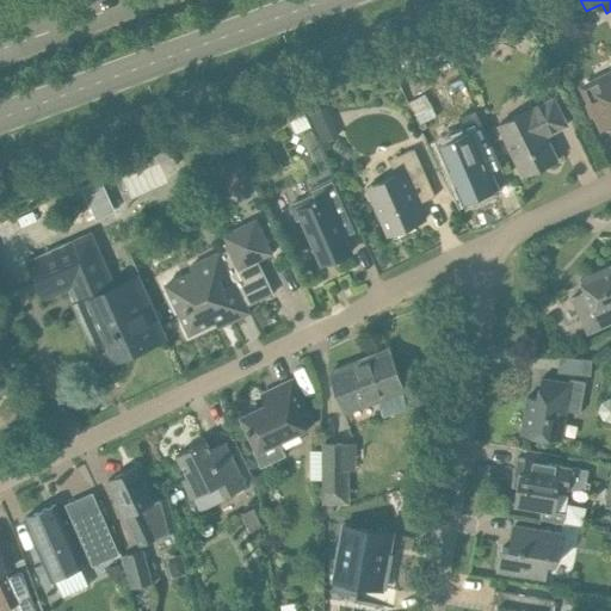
[(581,104),(590,119),(600,115),(606,127),(610,123),(610,75),(599,82),(604,93),(592,99),(581,104)]
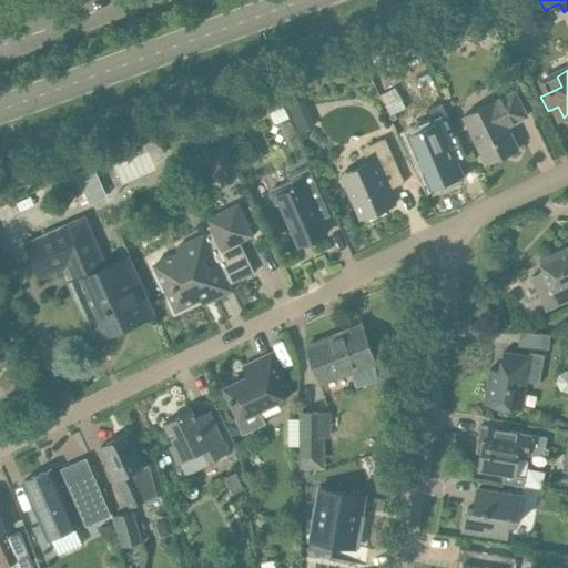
[(527,115),(514,90),(463,114),(486,163),(518,148),(507,125),(527,115)]
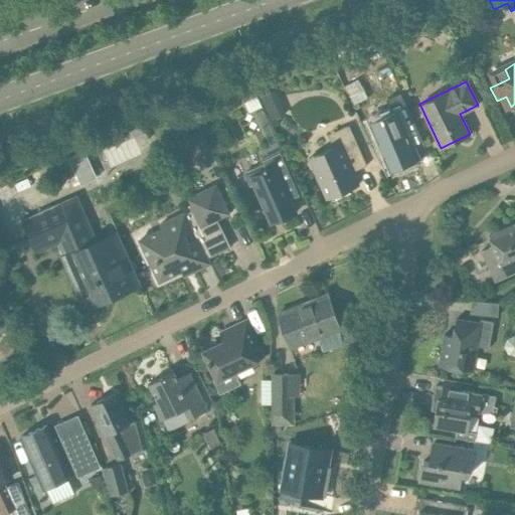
[(252,84),(240,91),(245,102),(258,97),(252,84)]
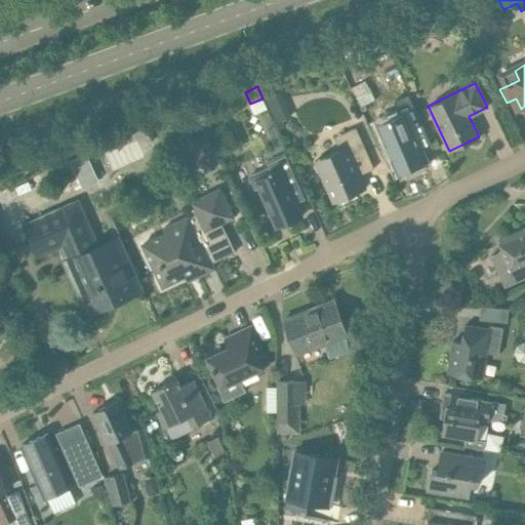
[(292,117),(281,91),(266,98),(276,123),(292,117)]
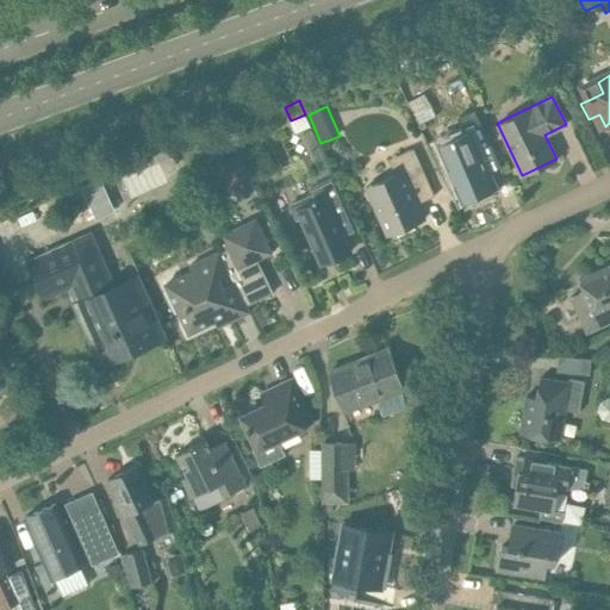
[(467,132),(439,144),(464,201),(468,200),(470,204),(491,195),(489,191),(493,190),(486,174),(503,167),(478,113),(461,119),(467,132)]
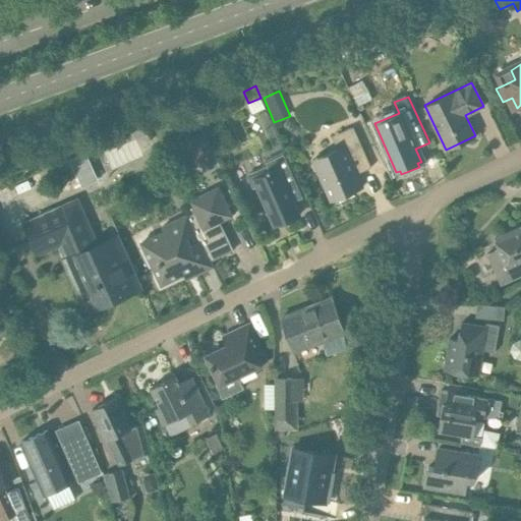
[(371,168),(352,126),(338,132),(344,146),(312,160),(331,201),(356,189),(351,176),(371,168)]
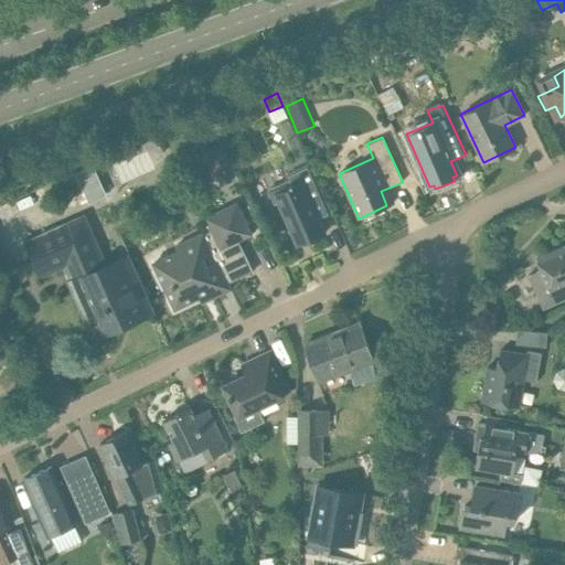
[(222,145),(209,158),(213,168),(228,159),(222,145)]
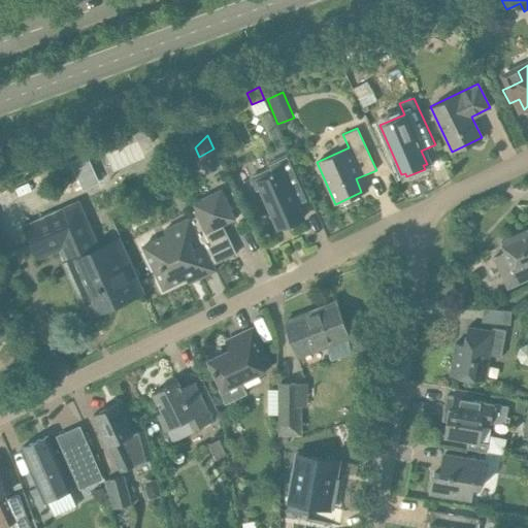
[(260,189),(270,210),(278,229),(303,218),(295,199),(293,193),(304,188),(289,154),(268,163),(270,168),(250,177),(256,191),(260,189)]
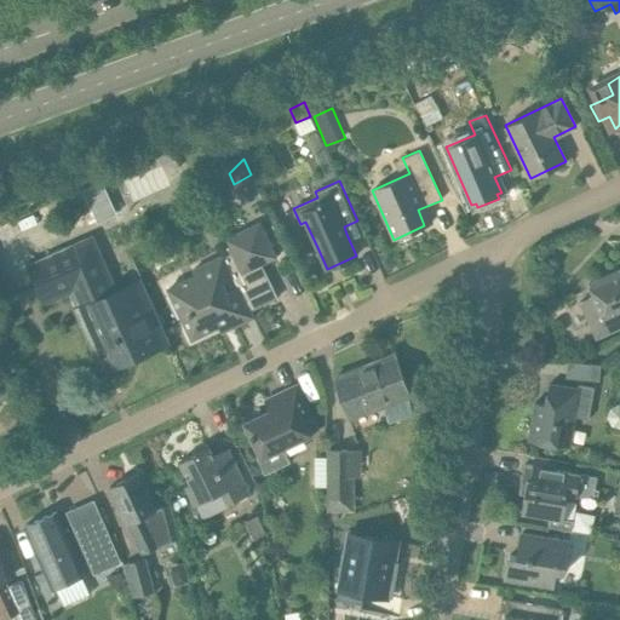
[(218,297),(233,327),(253,317),(251,311),(277,298),(268,277),(263,280),(257,267),(274,257),(259,222),(225,240),(233,253),(223,257),(223,256),(222,257),(229,271),(219,275),(222,282),(227,281),(229,285),(222,288),(224,294),(218,297)]
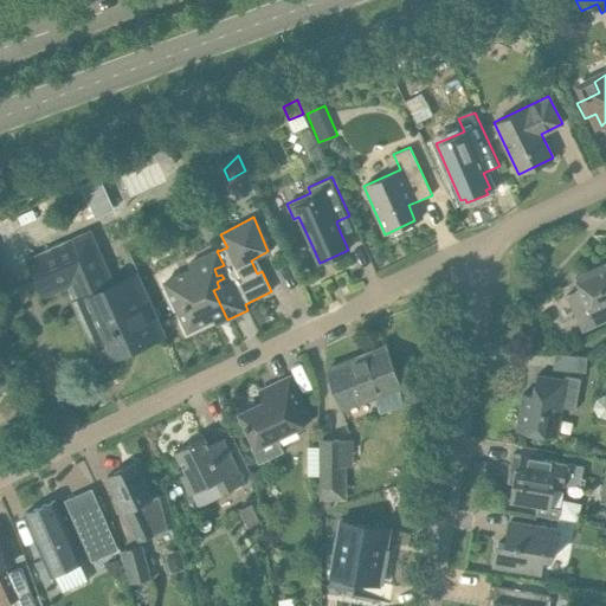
[(120,300),(90,232),(30,259),(39,279),(75,262),(90,296),(84,298),(90,311),(83,315),(97,346),(102,342),(109,358),(144,342),(143,340),(159,333),(140,290),(120,300)]
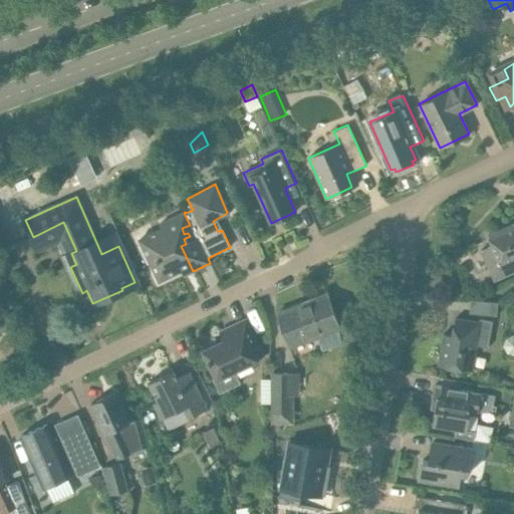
[(190,225),(184,213),(160,224),(164,234),(147,242),(155,258),(149,261),(159,281),(190,266),(193,271),(181,246),(186,244),(184,239),(190,236),(188,233),(184,234),(182,228),(190,225)]
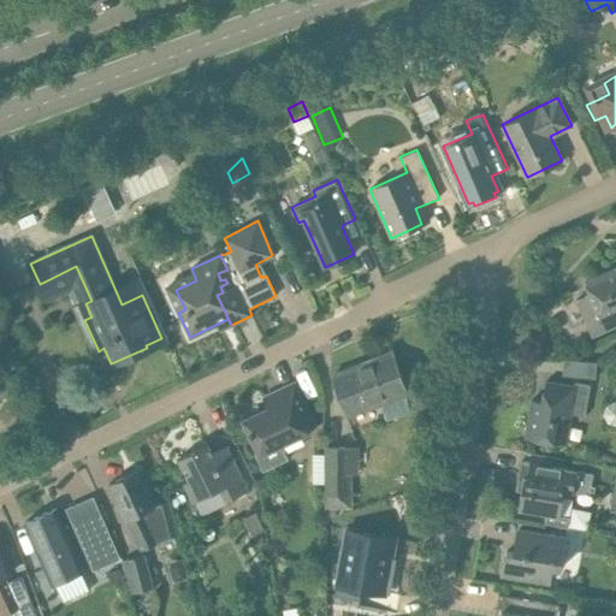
[(615,267),(584,282),(590,294),(576,300),(592,336),(614,326),(615,325),(615,267)]
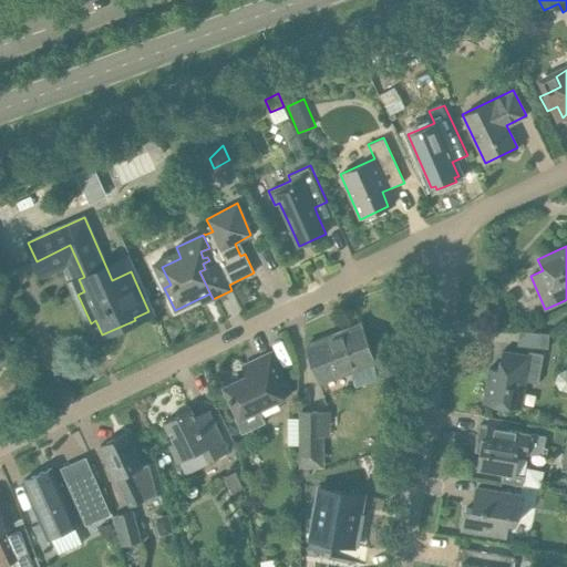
[(0,254),(0,278),(13,272),(4,251),(0,254)]
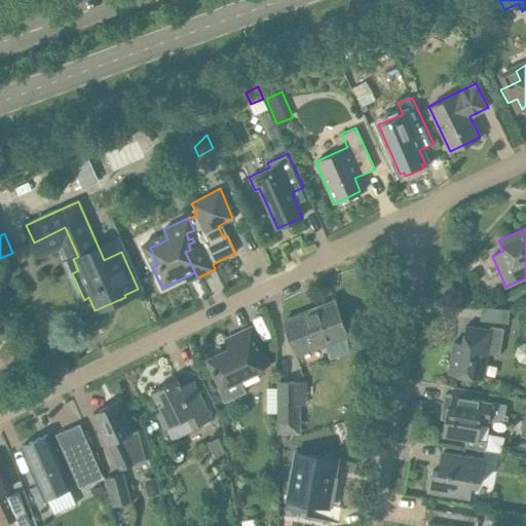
[(348,336),(335,301),(284,322),(296,354),(348,336)]
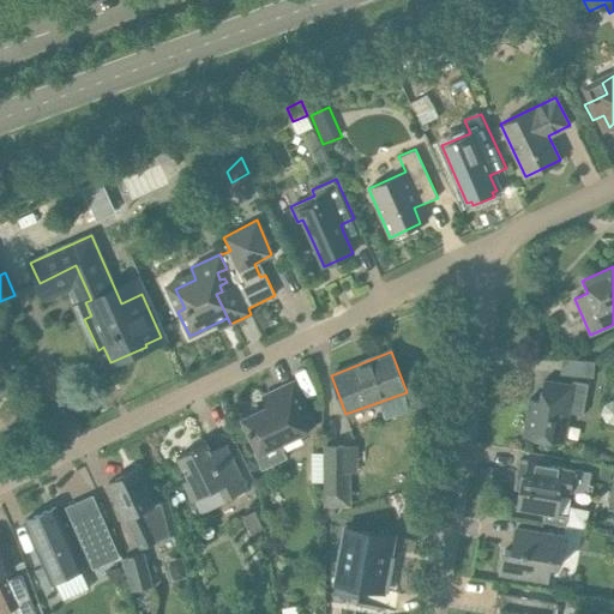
[(530,398),(523,437),(564,444),(570,413),(583,415),(588,384),(573,381),(573,386),(545,381),(541,401),(530,398)]
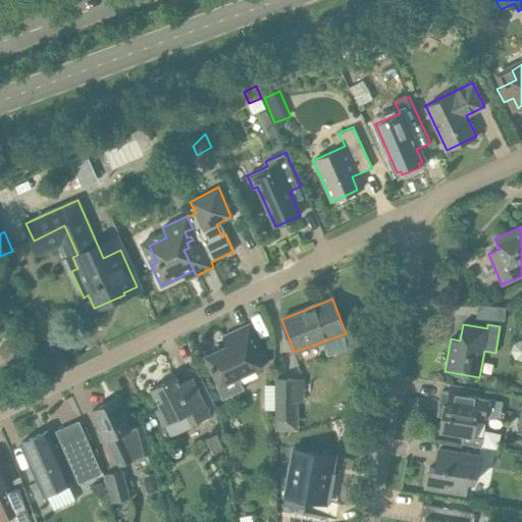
[(237,374),(266,360),(258,344),(249,325),(222,338),(227,347),(207,356),(216,374),(220,382),(216,384),(223,400),(244,389),(237,374)]
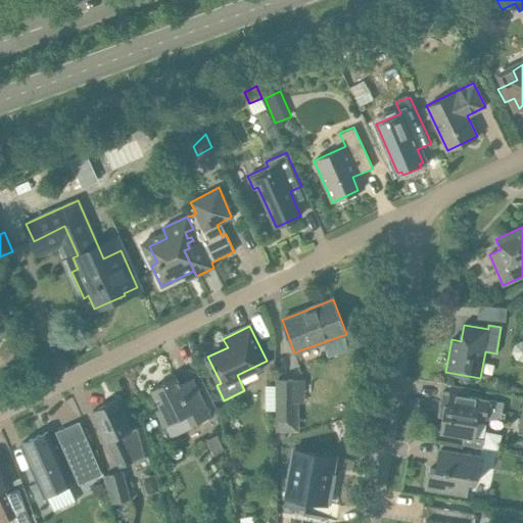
[(370,340),(366,329),(346,336),(350,347),(370,340)]
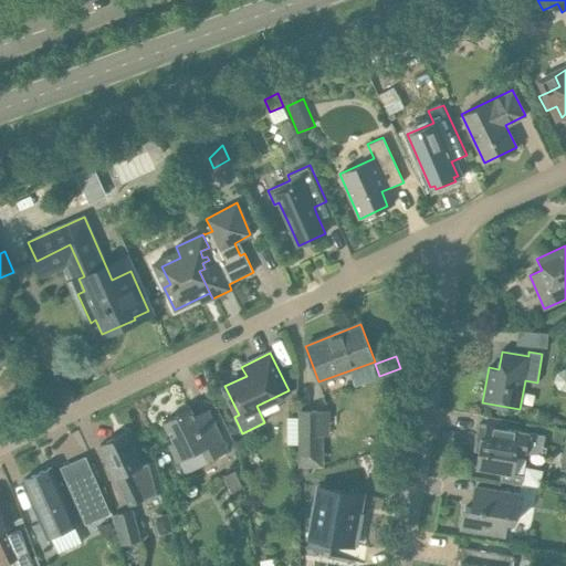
[(554,383),(557,390),(565,391),(565,369),(564,369),(557,374),(554,383)]
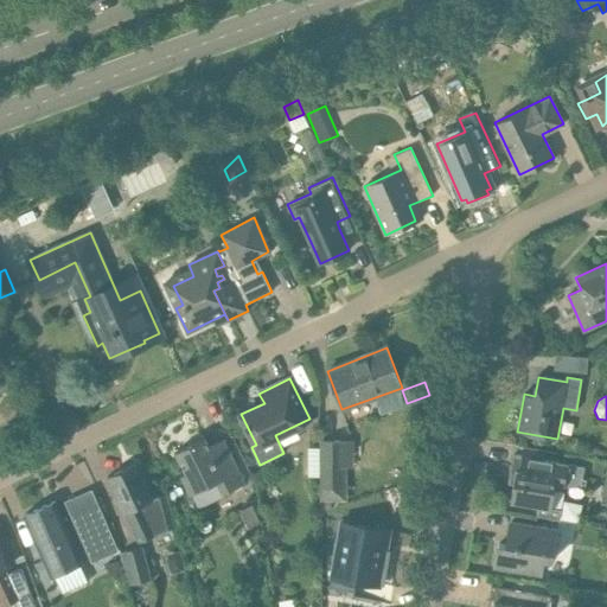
[(212,453),(204,438),(176,452),(186,473),(181,475),(192,497),(218,484),(223,493),(243,483),(227,447),(212,453)]
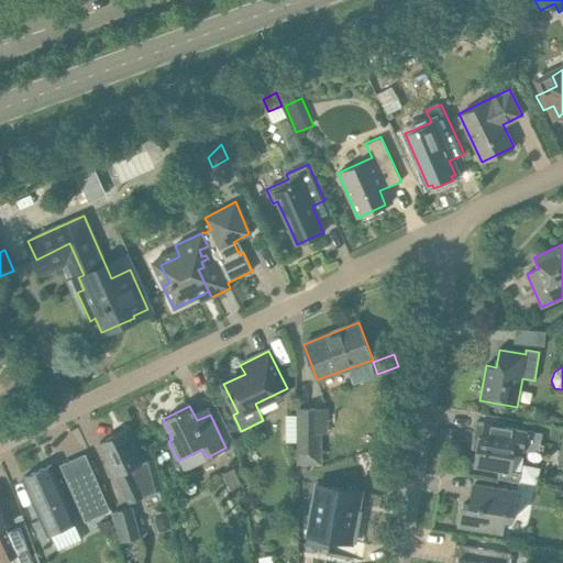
[(327,433),(326,408),(297,408),(298,464),(322,464),(321,433),(327,433)]
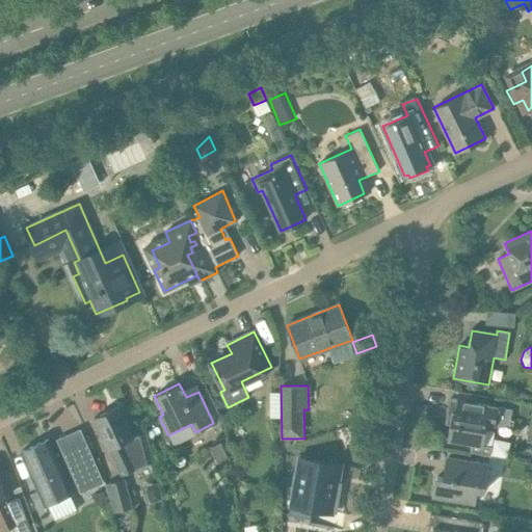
[(476,395),(455,391),(454,399),(450,398),(447,417),(451,418),(447,441),(484,447),(488,423),(509,426),(512,408),(475,402),(476,395)]
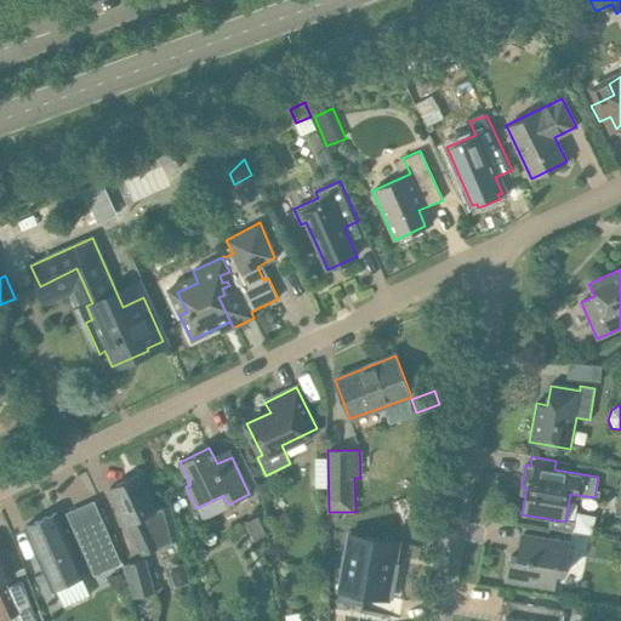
[(140,473),(109,488),(141,554),(161,545),(172,541),(178,539),(170,507),(157,511),(140,473)]
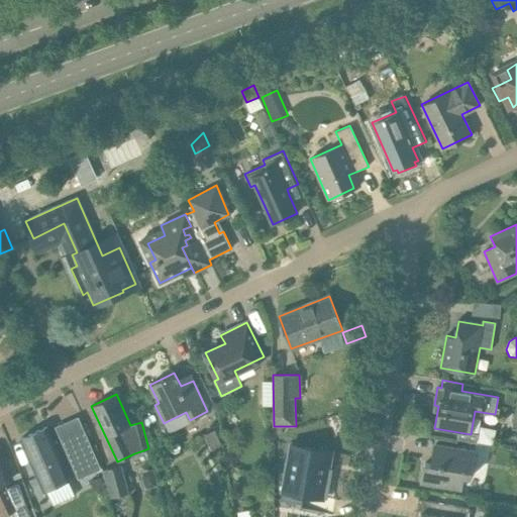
[(20,438),(44,491),(71,479),(46,426),(20,438)]
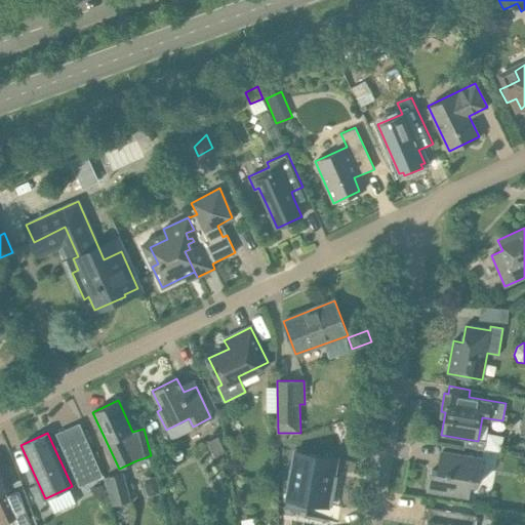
[(206,442),(213,457),(226,451),(218,437),(206,442)]
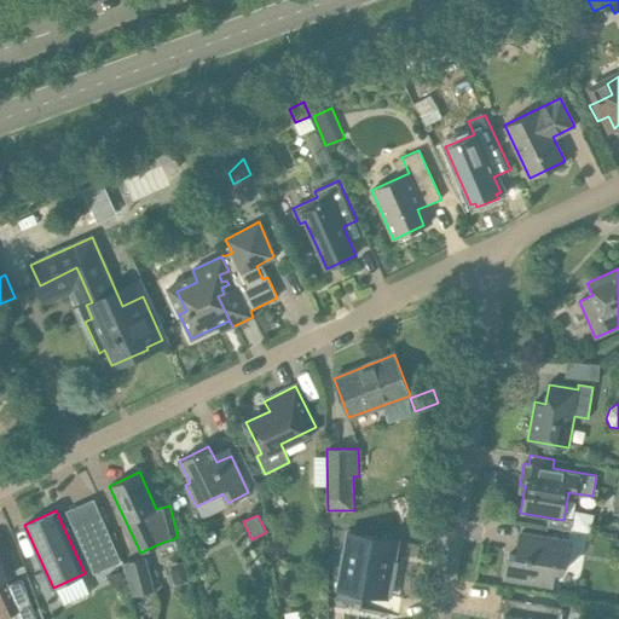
[(106,526),(77,538),(79,541),(86,556),(93,574),(108,567),(121,561),(106,526)]
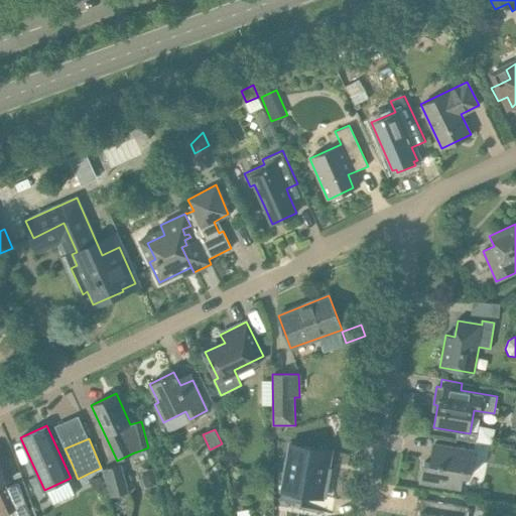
[(332,450),(289,443),(280,499),(301,503),(302,494),(324,498),(325,489),(326,486),(329,487),(332,468),(329,467),(332,450)]
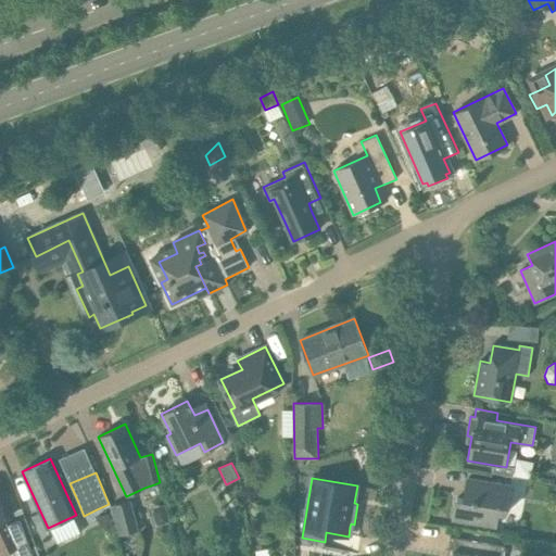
[(512,485),(468,478),(464,500),(456,497),(453,519),(497,527),(500,513),(507,514),(512,485)]
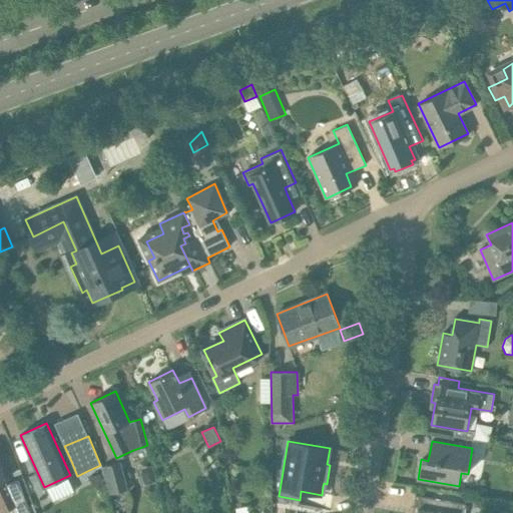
[(0,512),(2,511),(16,505),(19,510),(15,512),(16,512),(36,512),(33,503),(26,507),(23,501),(26,500),(20,479),(7,483),(5,479),(8,477),(3,465),(0,459),(0,512)]
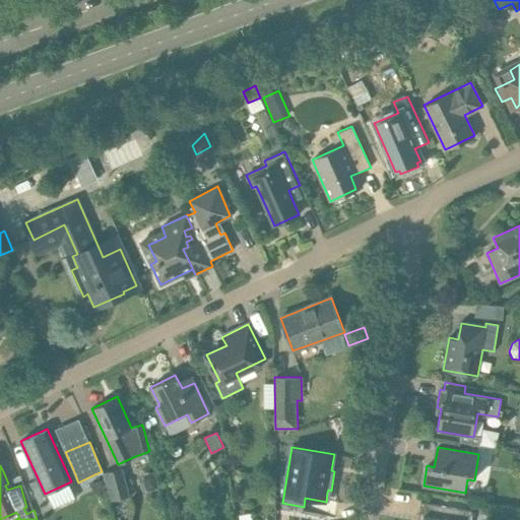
[(129,496),(121,467),(104,471),(111,501),(129,496)]
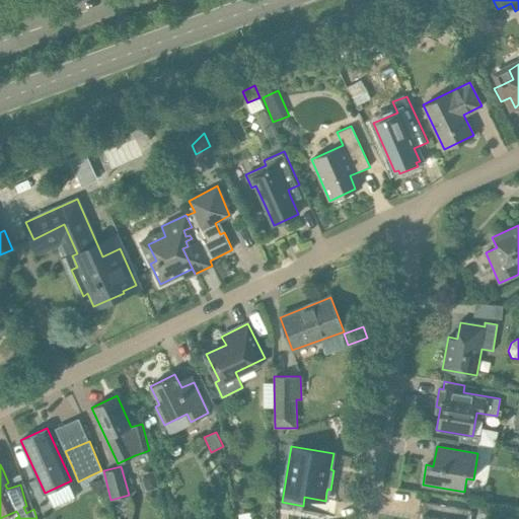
[(100,478),(90,483),(94,492),(104,488),(100,478)]
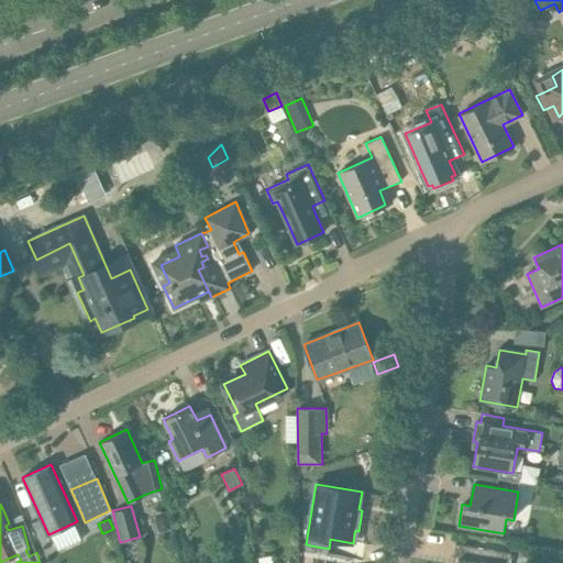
[(509,562),(511,553),(477,548),(455,543),(453,559),(457,559),(456,562),(509,562)]
